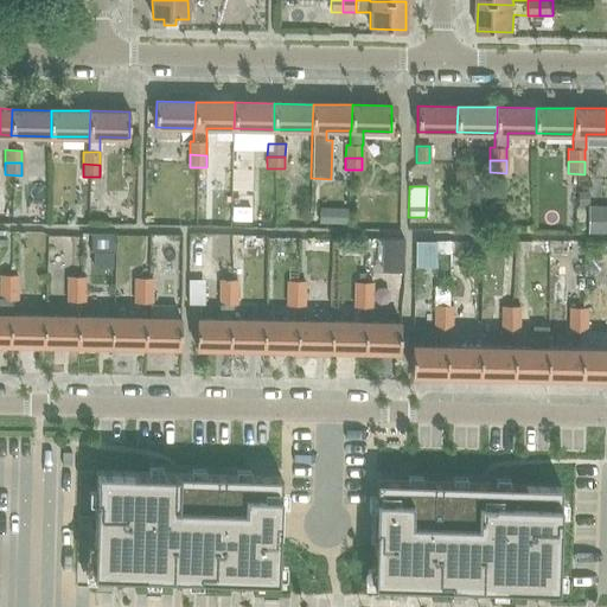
[(606,231),(606,208),(588,208),(588,232),(606,231)]
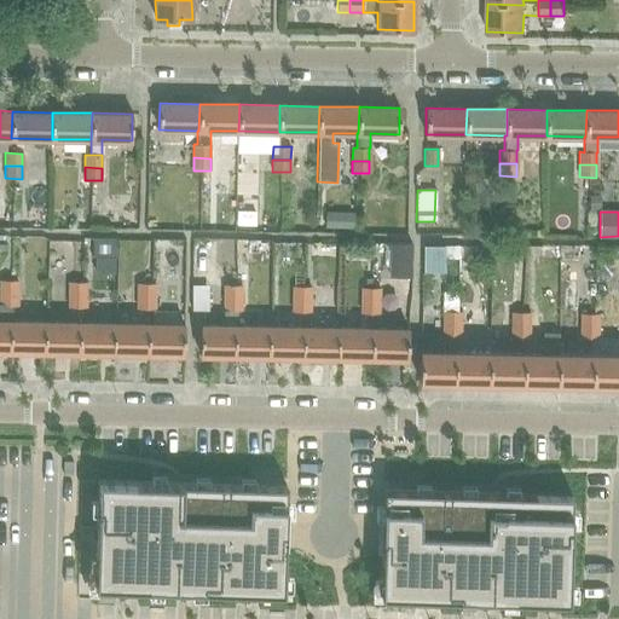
[(417,249),(417,278),(439,278),(439,250),(417,249)]
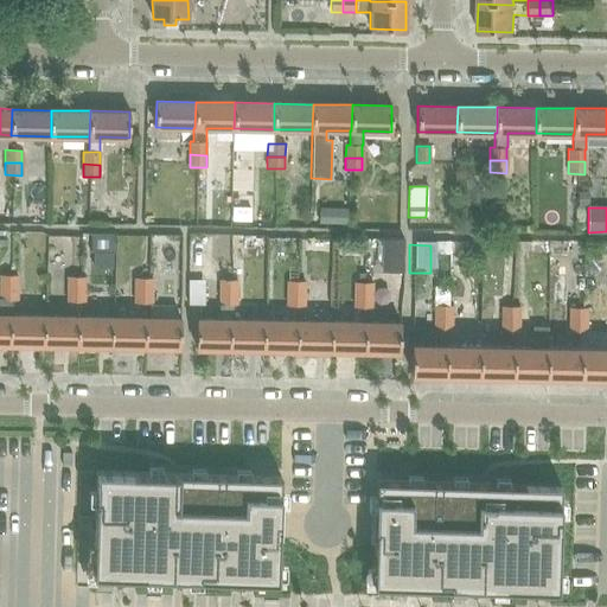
[(542,261),(562,261),(562,249),(543,248),(542,261)]
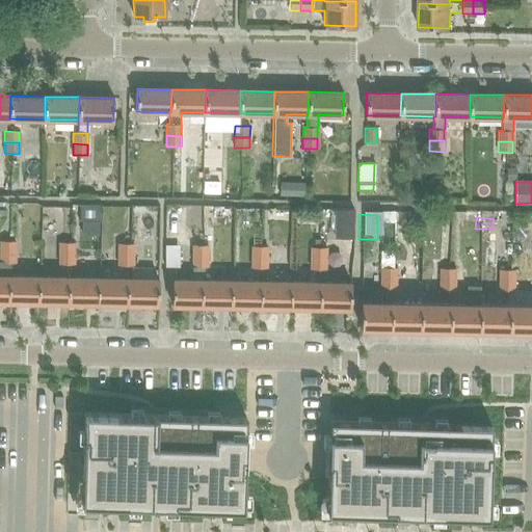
[(0,251),(15,253),(15,241),(1,241),(0,251)]
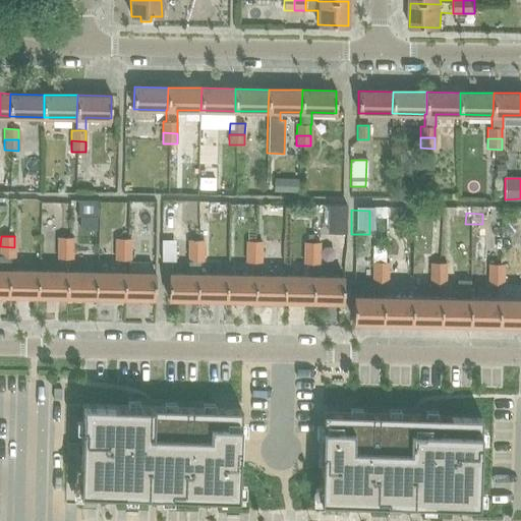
[(58,247),(72,248),(72,237),(58,237),(58,247)]
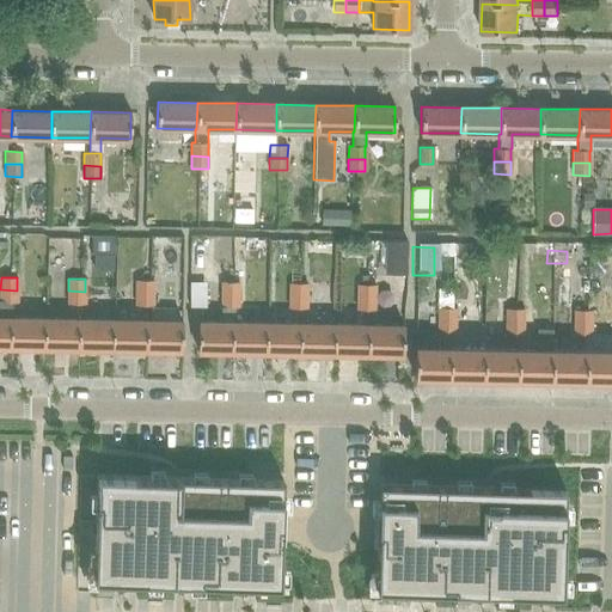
[(136,292),(153,293),(153,280),(136,280),(136,292)]
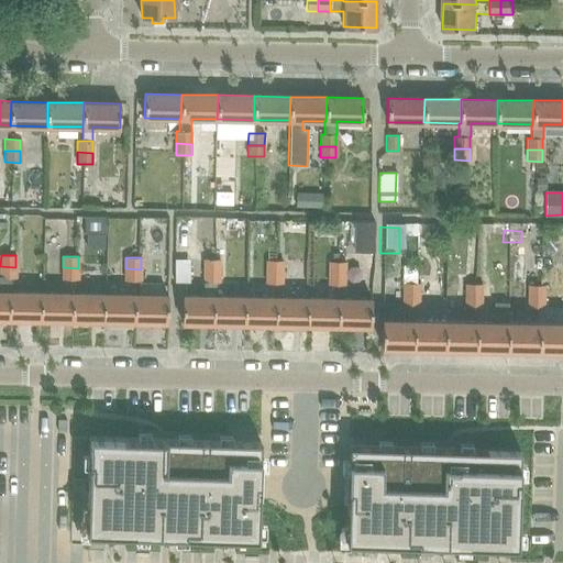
[(202,271),(219,271),(220,260),(203,258),(202,271)]
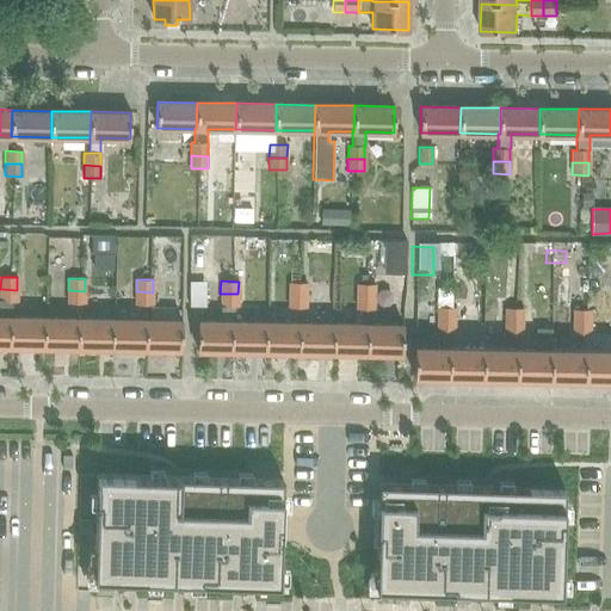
[(306,283),(290,283),(289,283),(289,295),(306,295),(306,283)]
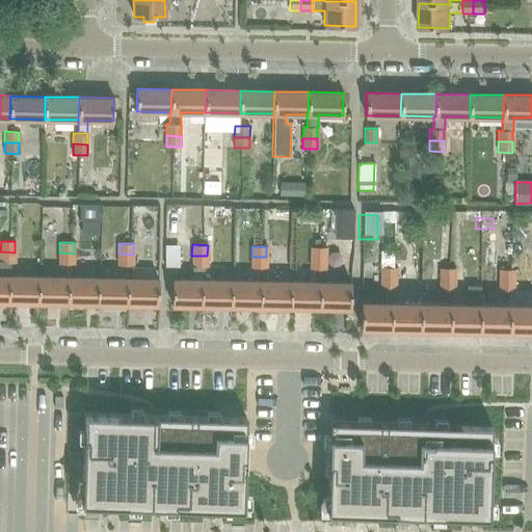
[(311,258),(325,259),(325,247),(312,247),(311,258)]
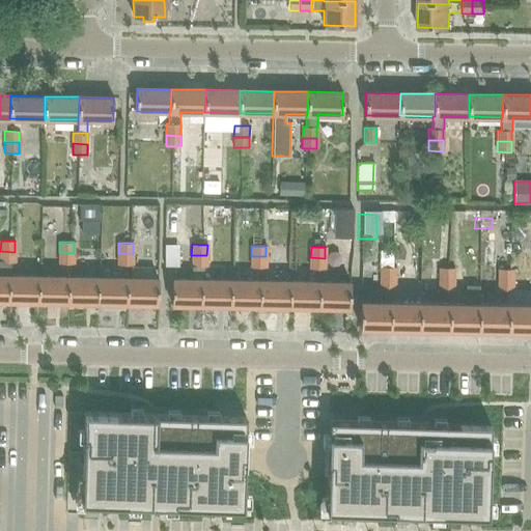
[(0,300),(9,301),(10,275),(10,262),(15,262),(15,252),(0,251),(0,261),(0,300)]
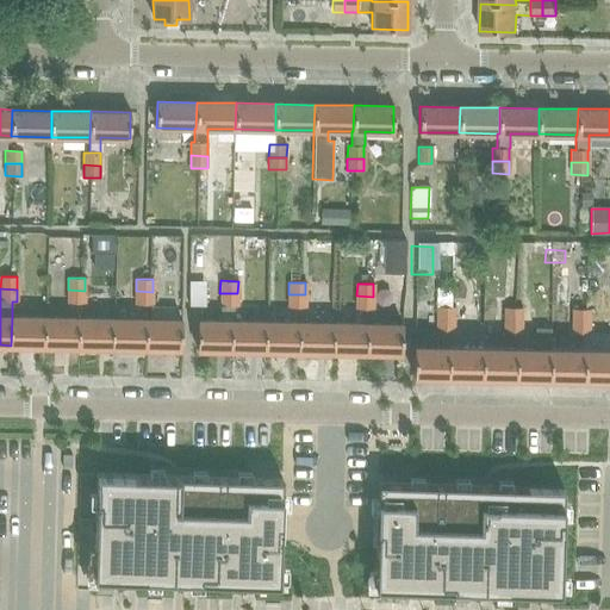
[(85,303),(85,291),(68,290),(67,303),(85,303)]
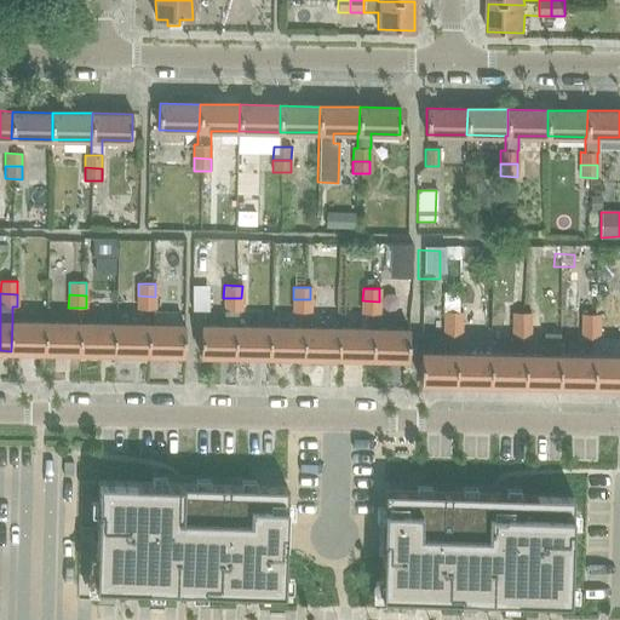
[(154,309),(155,297),(138,296),(138,309),(154,309)]
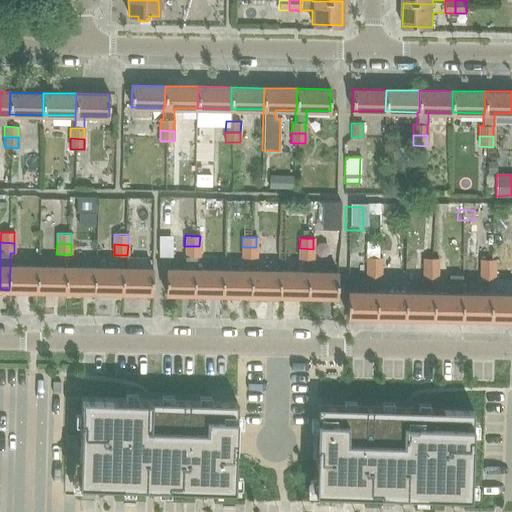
[(256,258),(256,247),(242,247),(242,257),(256,258)]
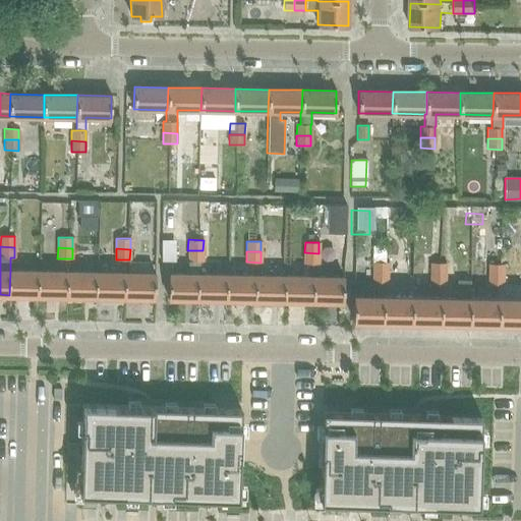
[(319,264),(319,253),(304,252),(304,264),(319,264)]
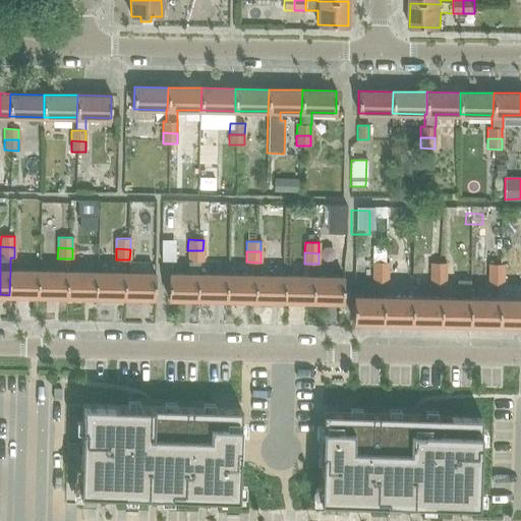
[(168,273),(168,298),(197,299),(198,274),(198,261),(188,261),(188,273),(168,273)]
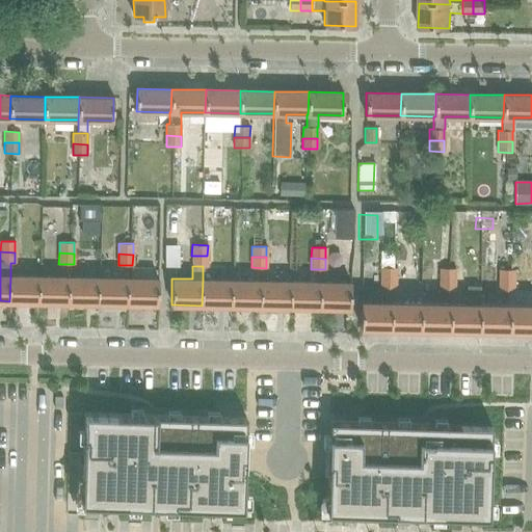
[(380,278),(395,278),(395,268),(381,267),(380,278)]
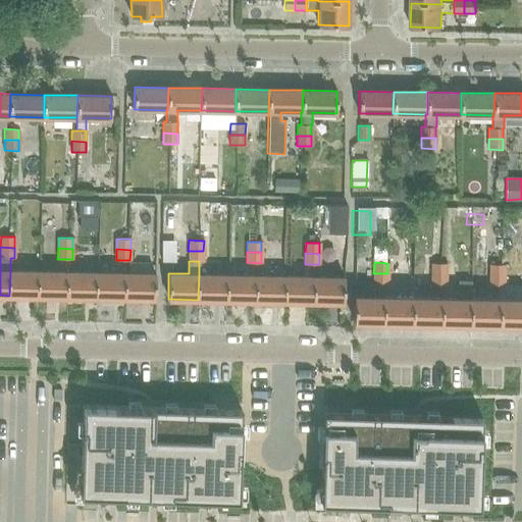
[(431,274),(446,274),(446,264),(431,263),(431,274)]
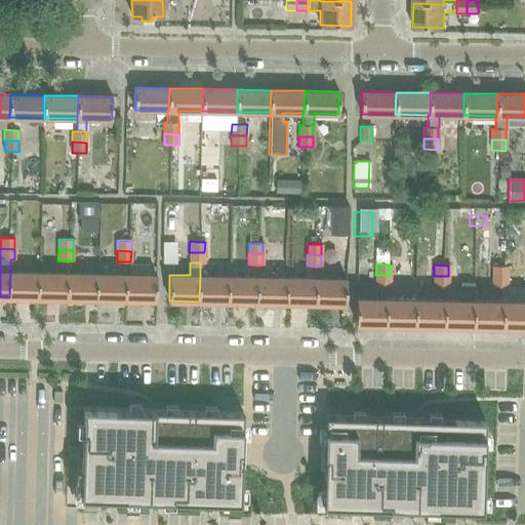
[(492,277),(507,277),(507,267),(493,266),(492,277)]
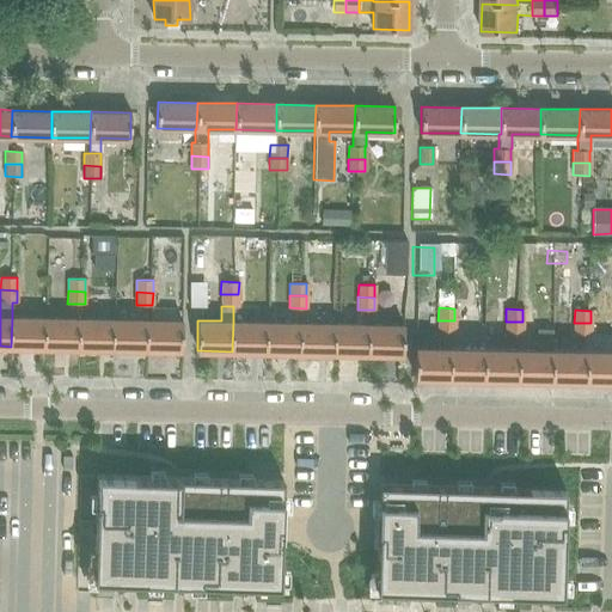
[(46,318),(12,317),(11,347),(46,348),(46,318)]
